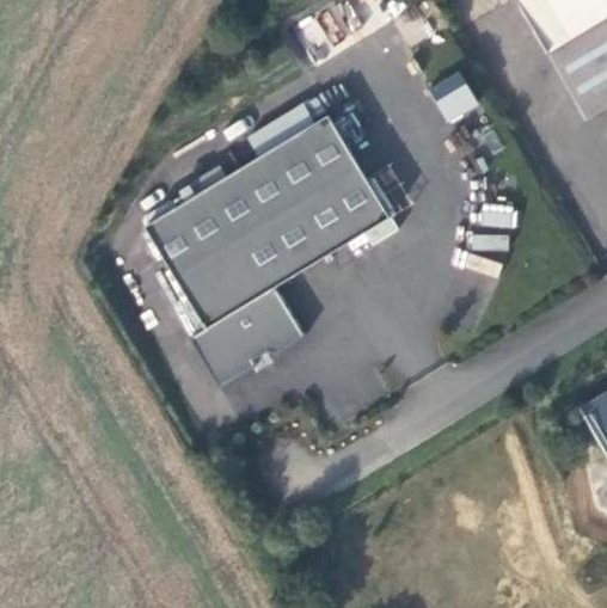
[(577,22),(564,0),(526,0),(522,2),(588,114),(606,103),(606,22),(584,35),(577,22)]
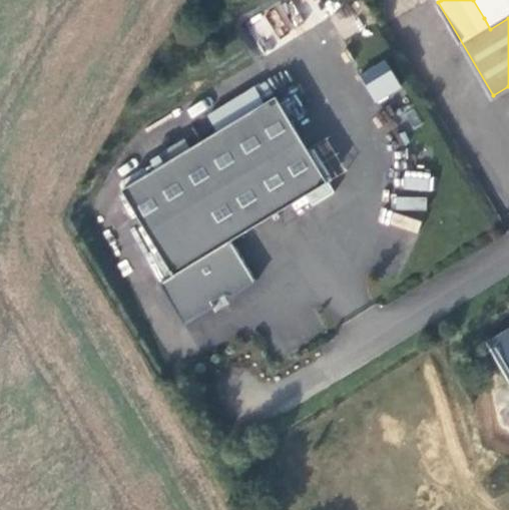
[(473,0),(484,18),(508,3),(508,0),(473,0)]
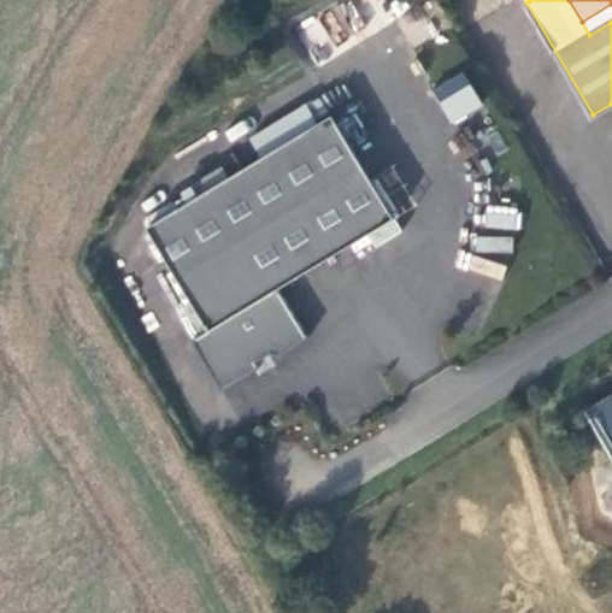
[(611,4),(582,22),(589,35),(611,22),(611,4)]
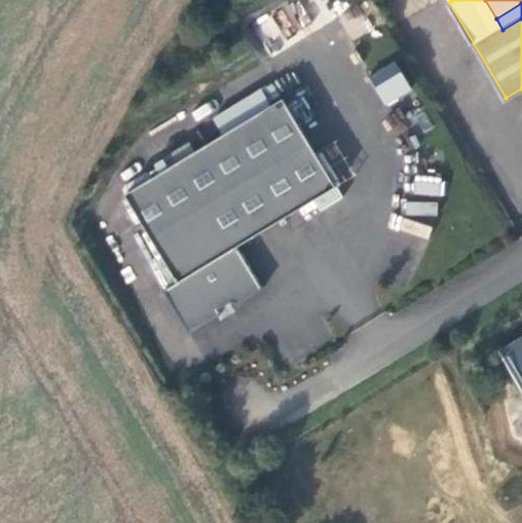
[(389,104),(416,86),(397,57),(370,73),(389,104)]
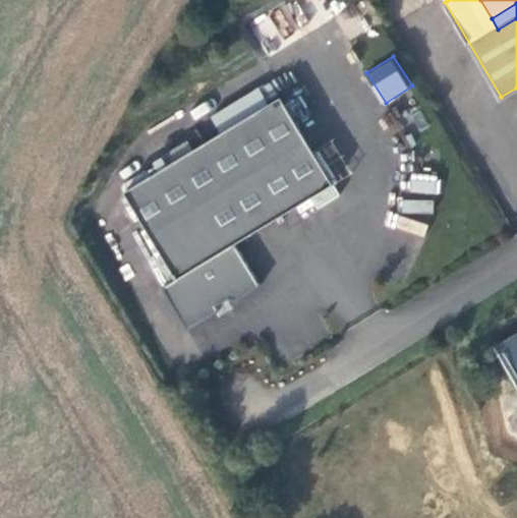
[(280,101),(124,192),(175,278),(234,243),(331,186),(280,101)]
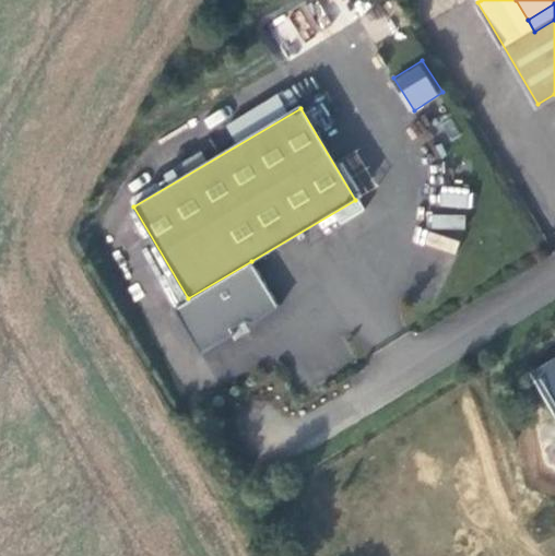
[(188,298),(174,307),(201,351),(228,334),(232,321),(240,316),(254,319),(278,306),(251,261),(188,298)]
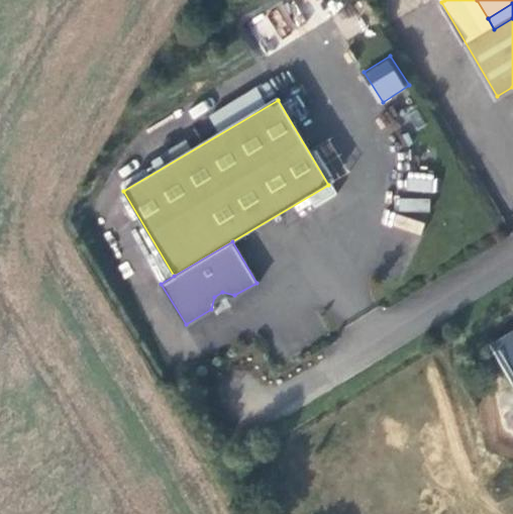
[(512,331),(499,339),(512,364),(512,331)]
